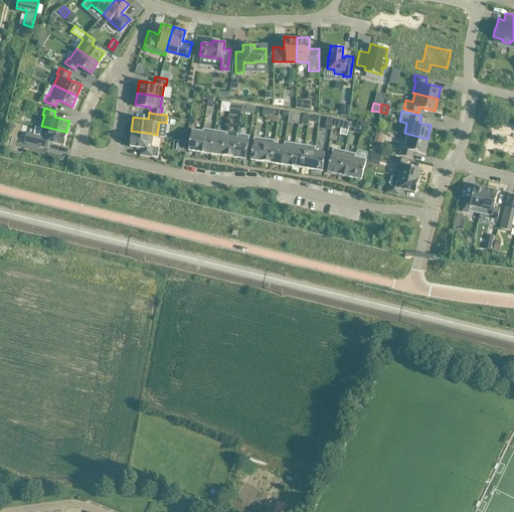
[(343,119),(335,117),(334,125),(341,127),(343,119)]
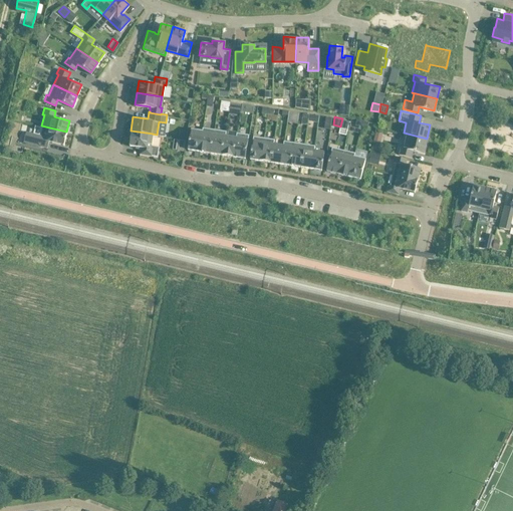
[(63,144),(66,132),(41,125),(39,135),(25,131),(23,141),(47,147),(48,140),(63,144)]
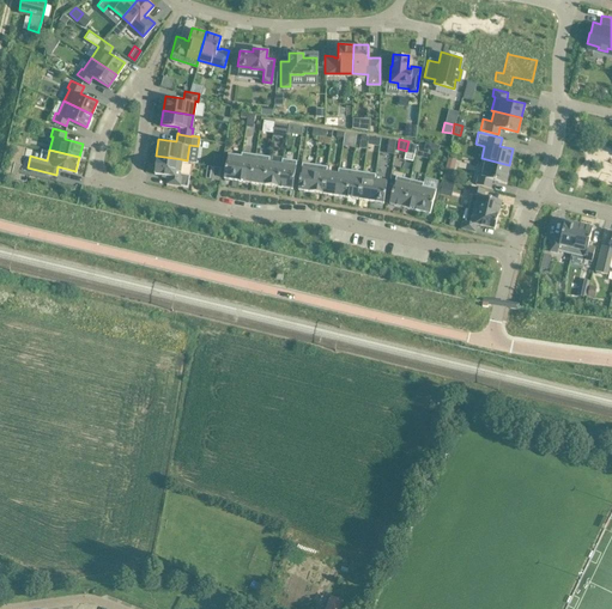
[(237,178),(241,153),(226,151),(223,176),(237,178)]
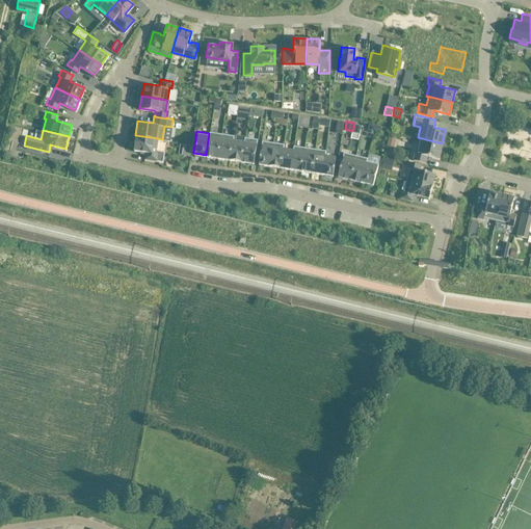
[(217,157),(221,132),(209,131),(209,133),(206,155),(217,157)]
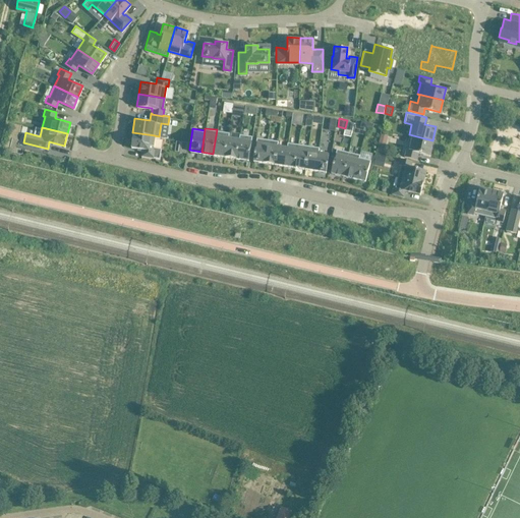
[(224,156),(227,136),(228,136),(228,131),(217,129),(213,154),(224,156)]
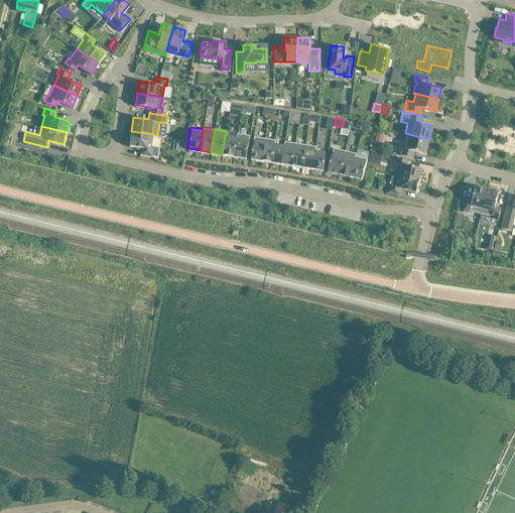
[(157,156),(159,146),(151,144),(152,134),(153,134),(131,131),(129,144),(140,146),(139,153),(157,156)]
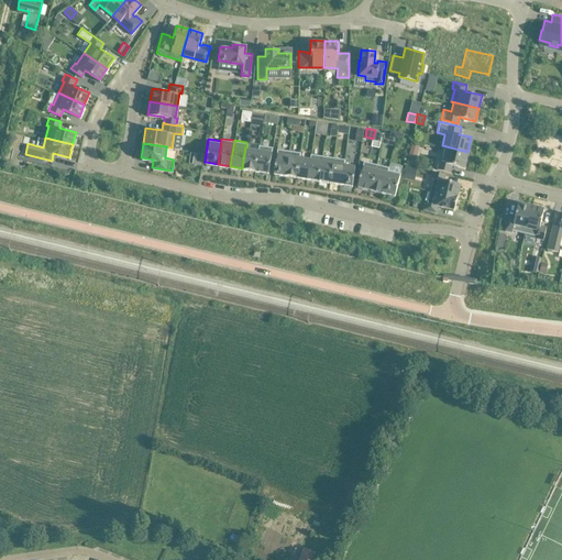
[(267,172),(272,146),(259,144),(257,150),(259,150),(255,169),(267,172)]
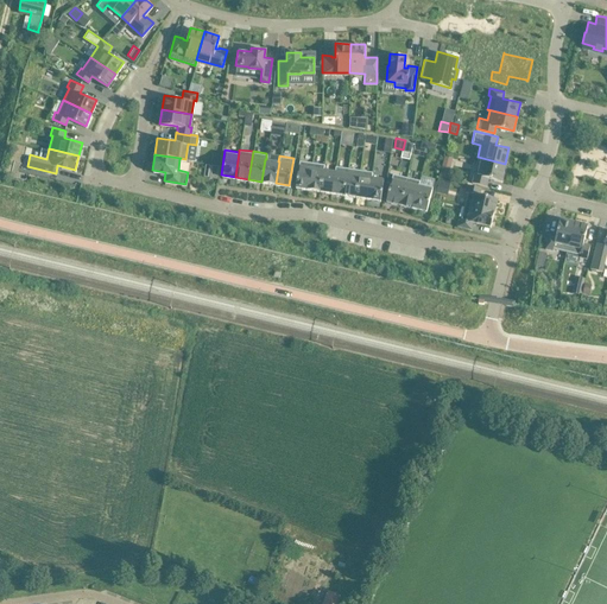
[(501,180),(505,164),(478,157),(472,180),(485,184),(486,177),(501,180)]
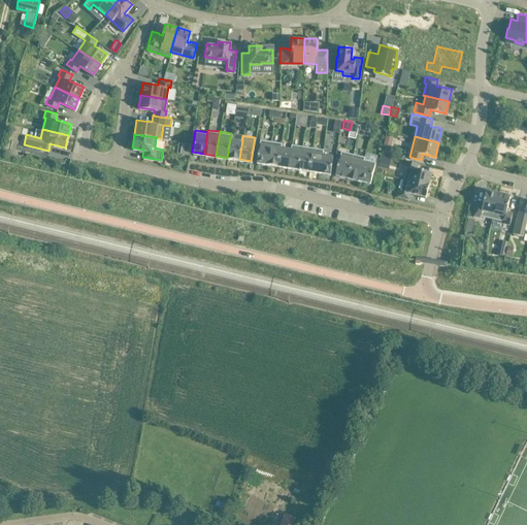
[(239,159),(242,140),(241,140),(231,138),(230,138),(227,158),(239,159)]
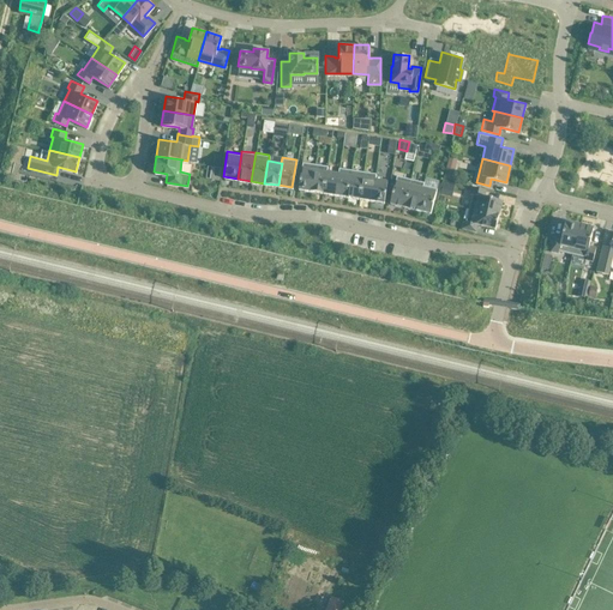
[(311,189),(314,163),(302,161),(298,188),(311,189)]
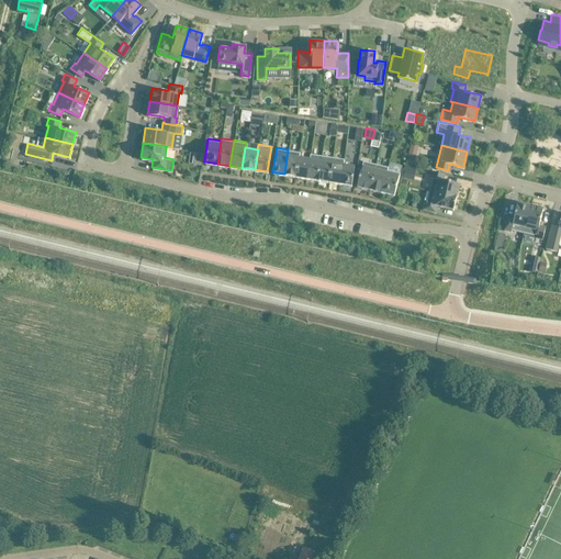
[(295,176),(298,156),(299,156),(300,151),(288,149),(284,174),(295,176)]
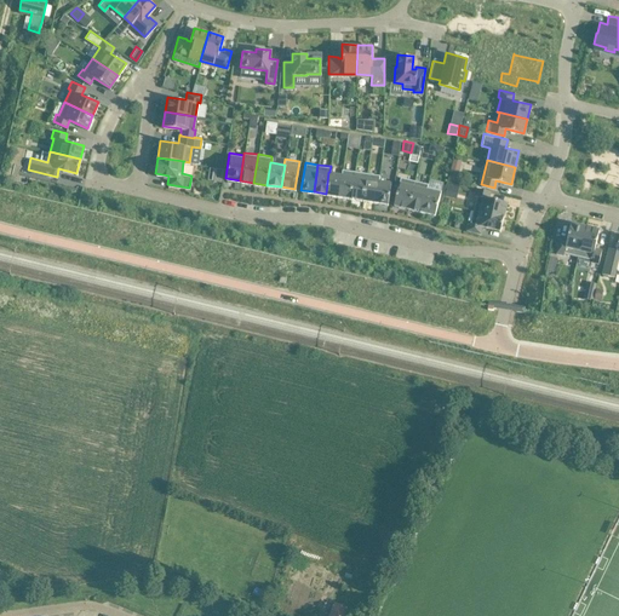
[(447,177),(457,179),(459,170),(450,167),(447,177)]
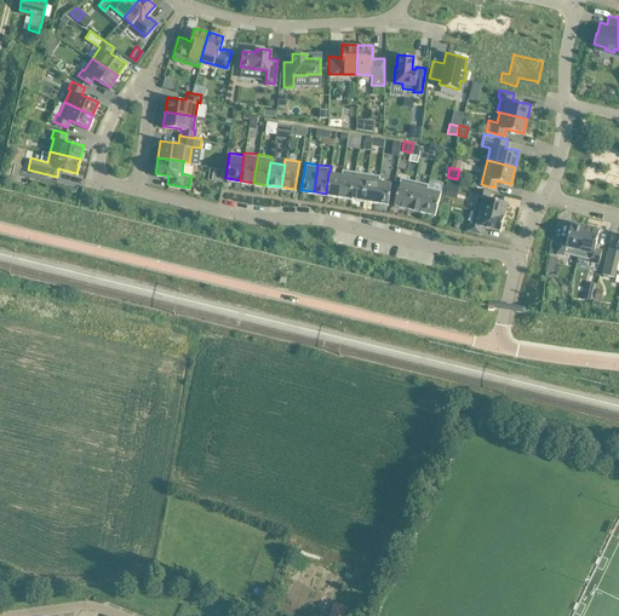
[(350,197),(354,170),(342,168),(340,174),(342,174),(338,196),(350,197)]
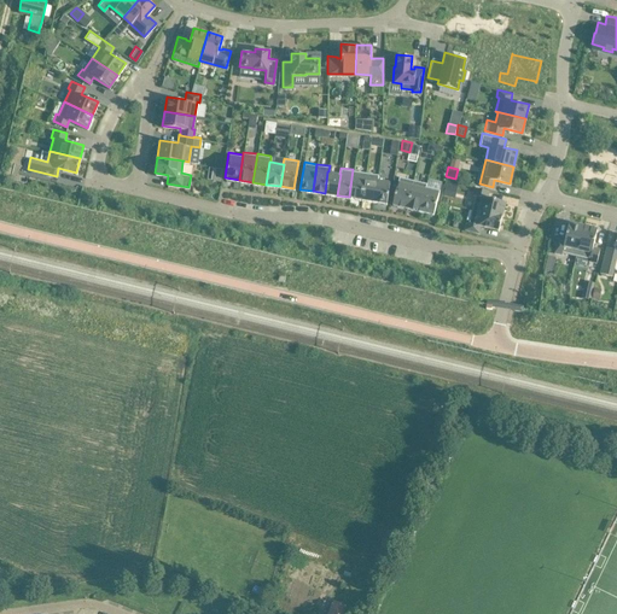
[(361,199),(365,171),(353,169),(349,197),(361,199)]
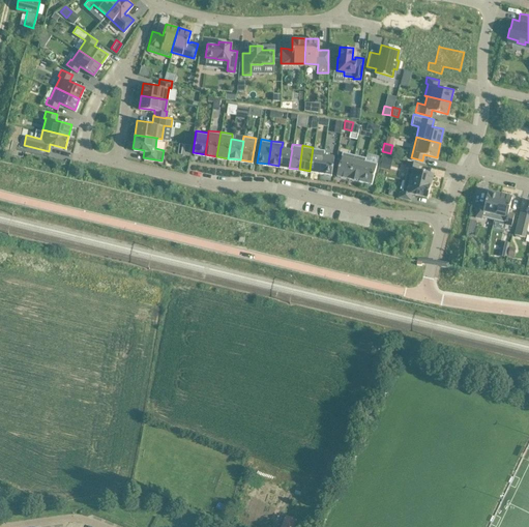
[(289,168),(292,149),(291,149),(282,147),(281,147),(278,166),(289,168)]
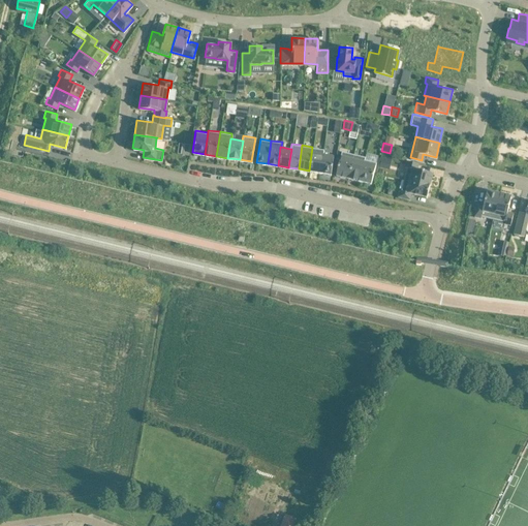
[(319,172),(322,153),(323,149),(312,147),(309,171),(319,172)]
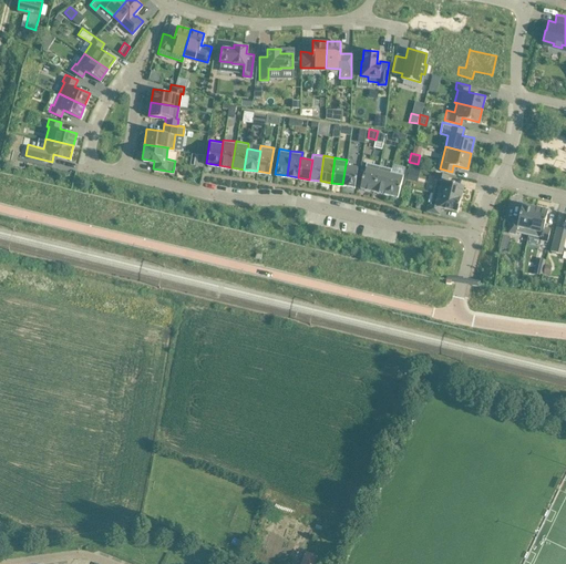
[(372,190),(378,164),(366,161),(359,186),(372,190)]
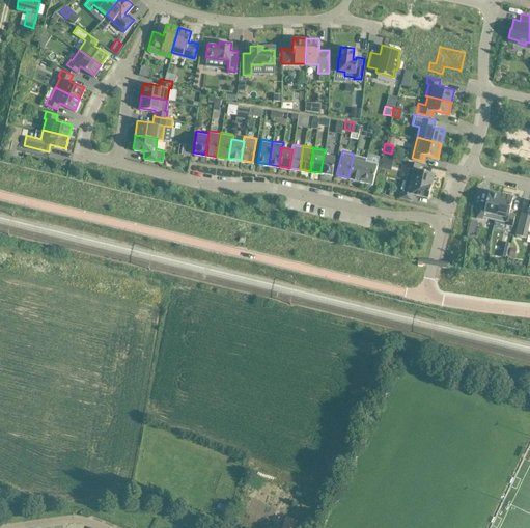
[(332,174),(334,156),(324,154),(321,172),(332,174)]
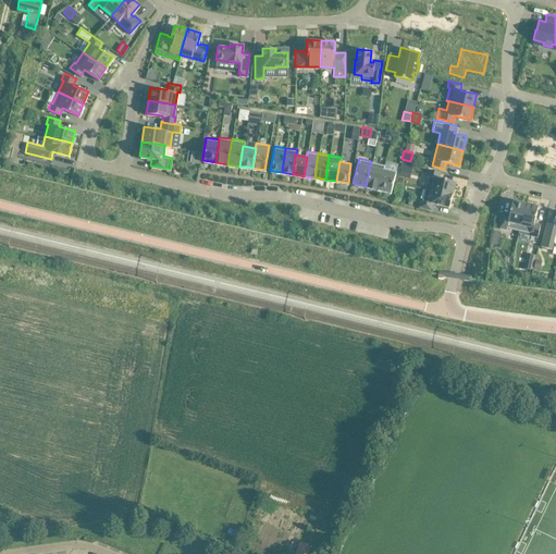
[(378,189),(383,167),(384,164),(371,161),(366,186),(378,189)]
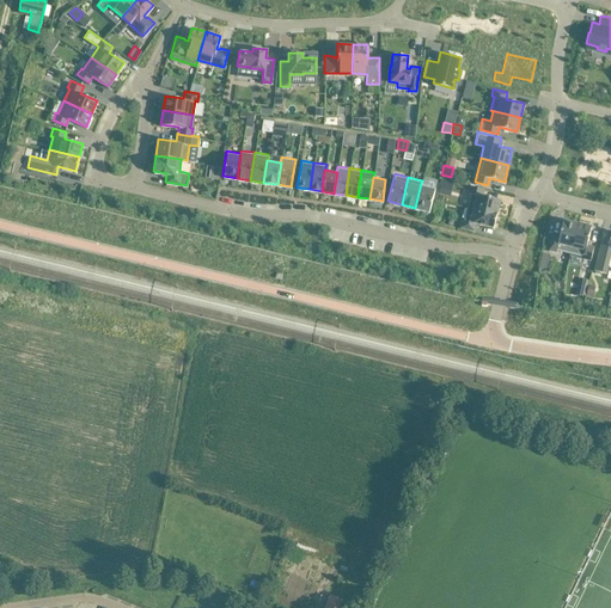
[(443,177),(439,191),(445,192),(447,183),(451,184),(452,179),(443,177)]
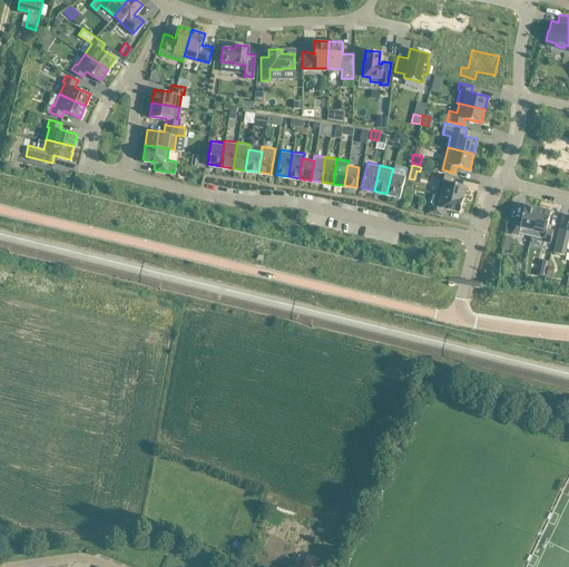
[(399,197),(405,174),(392,170),(386,194),(399,197)]
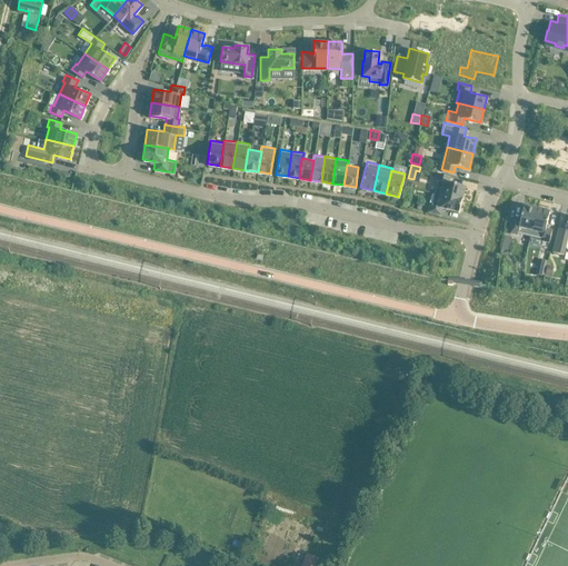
[(461,198),(465,186),(448,181),(449,175),(437,171),(436,176),(438,176),(434,191),(461,198)]
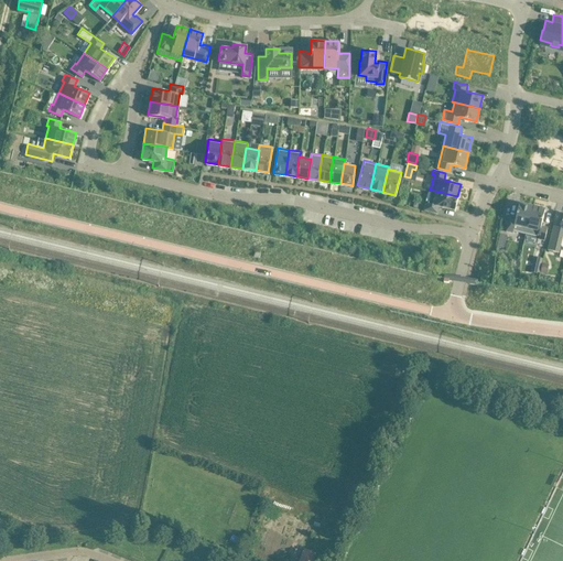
[(454,209),(457,196),(430,190),(428,202),(425,202),(423,208),(436,212),(437,205),(454,209)]
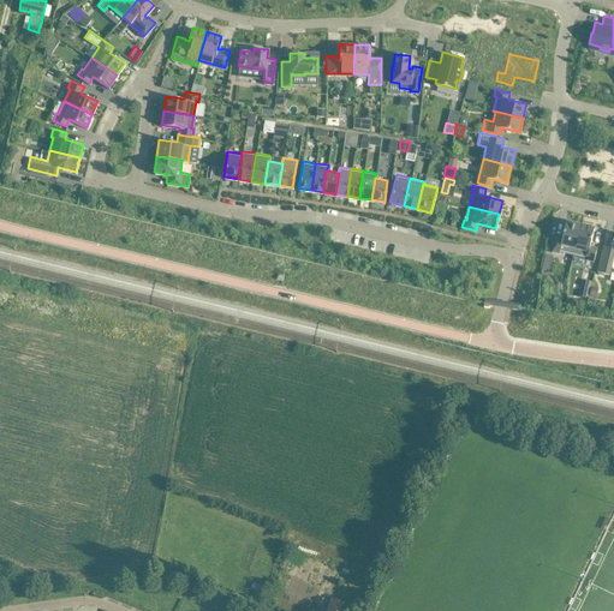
[(554,235),(550,250),(559,252),(559,250),(572,252),(579,223),(566,220),(561,238),(554,235)]
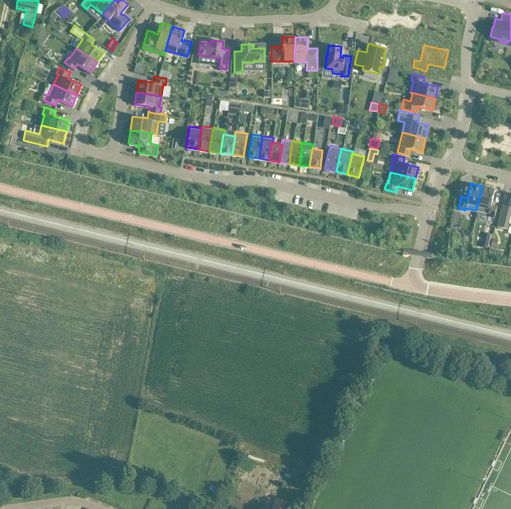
[(476,210),(474,219),(485,221),(487,215),(493,216),(496,205),(490,203),(494,189),(482,186),(476,210)]
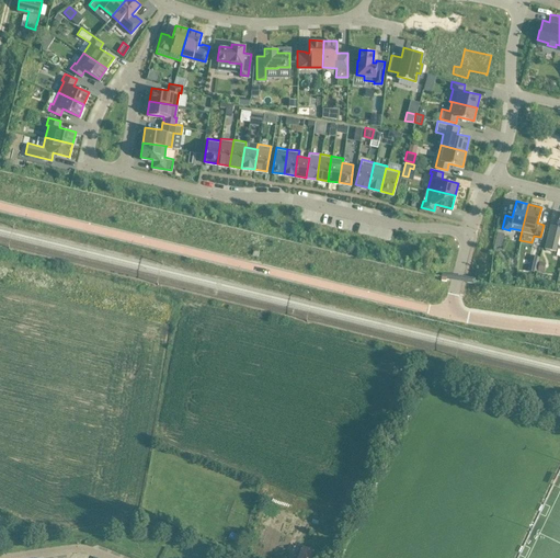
[(550,223),(544,247),(555,249),(557,241),(559,241),(559,211),(557,225),(550,223)]
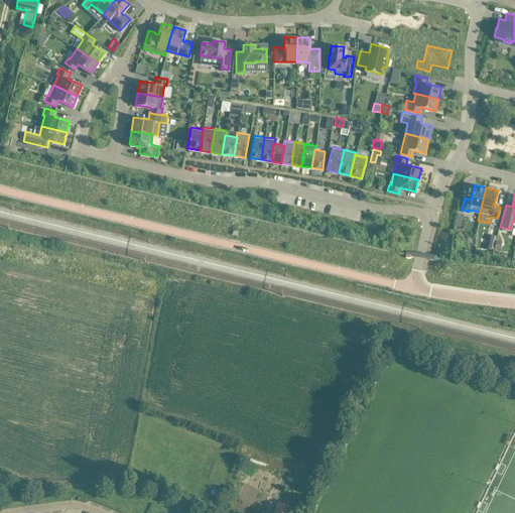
[(420,249),(406,247),(405,251),(419,254),(436,256),(436,255),(436,252),(420,249)]
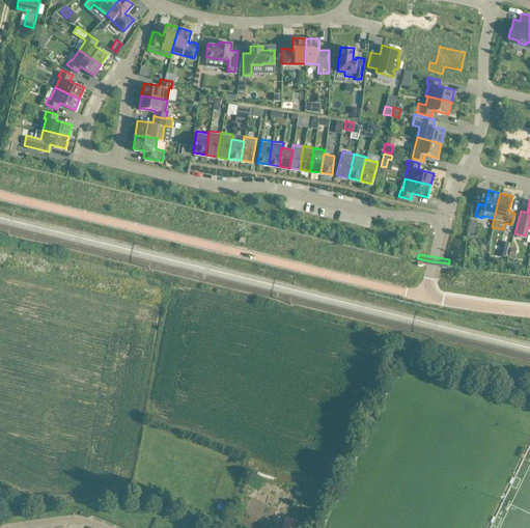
[(291,527),(296,519),(286,515),(280,527),(291,527)]
